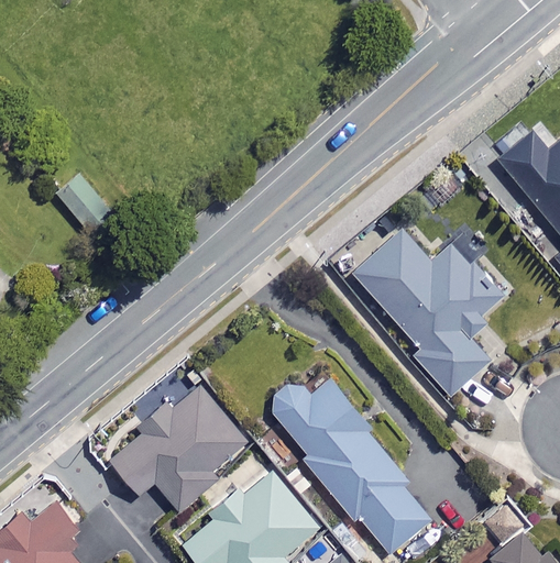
[(559,142),(547,153),(530,133),(497,162),(559,235),(559,252),(553,258),(559,266),(559,142)]
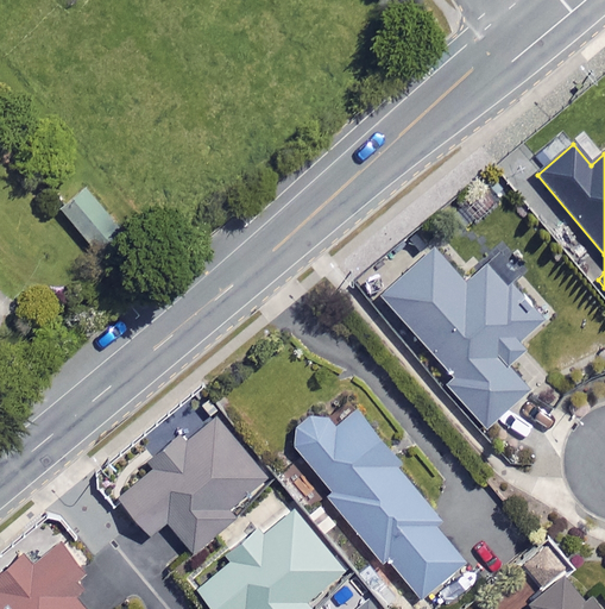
[(121,237),(87,190),(62,209),(96,256),(121,237)]
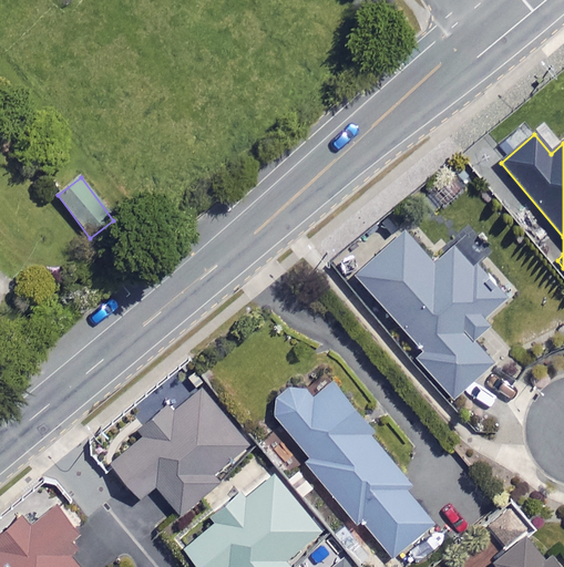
[(432,261),(407,230),(355,275),(419,350),(412,356),(450,400),(493,362),(470,334),(512,299),(460,238),(432,261)]
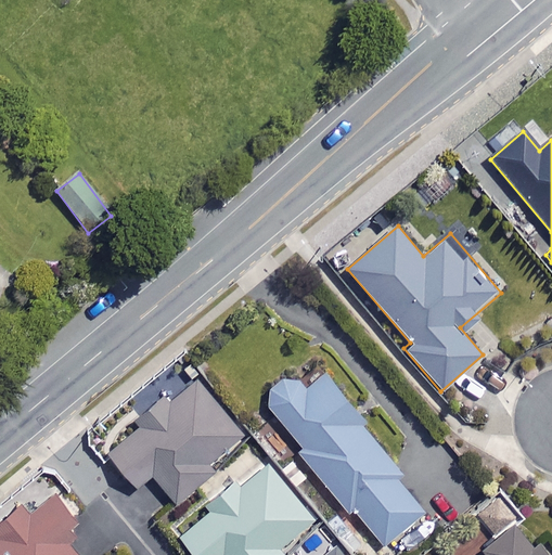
[(362,421),(318,368),(299,384),(292,375),(262,399),(302,448),(297,451),(380,550),(423,513),(394,477),(399,473),(358,424),(362,421)]
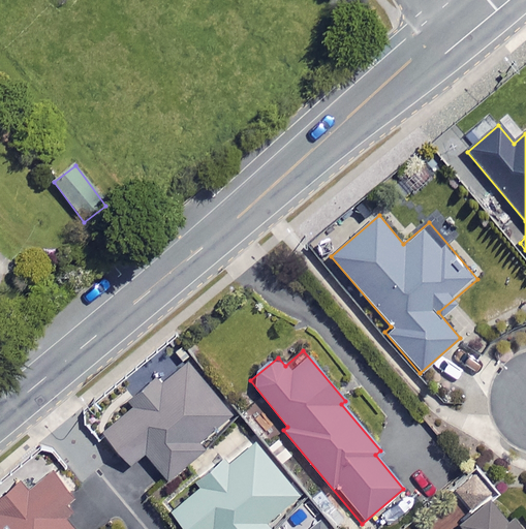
[(230,417),(185,359),(130,402),(134,407),(103,431),(128,464),(145,450),(165,478),(202,450),(197,444),(230,417)]
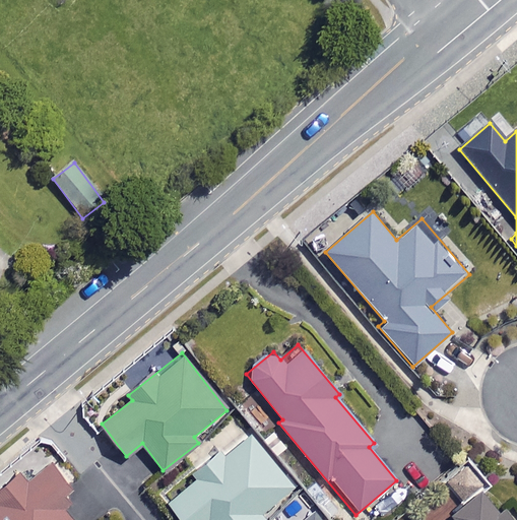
[(292,486),(249,437),(224,458),(219,452),(194,473),(197,477),(168,503),(182,519),(264,519),(259,514),(292,486)]
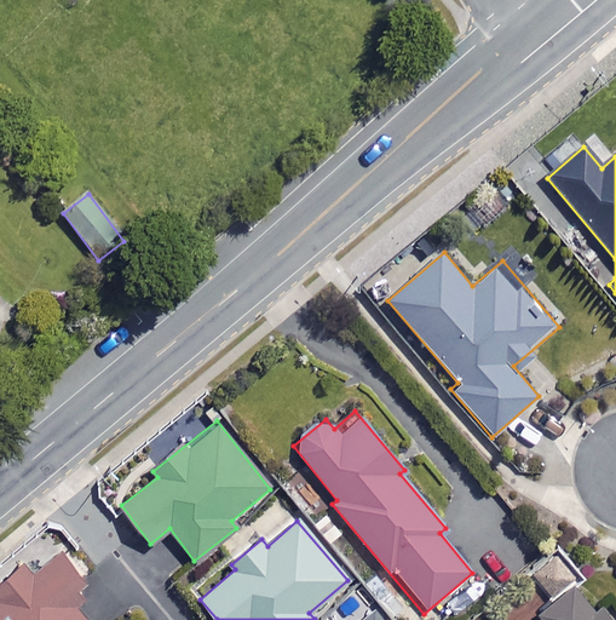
[(86,589),(61,550),(0,589),(0,619),(86,619),(72,598),(86,589)]
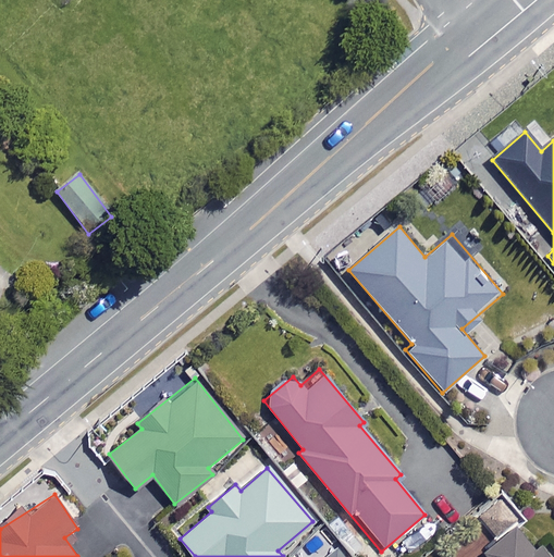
[(542,556),(517,527),(483,555),(485,556),(542,556)]
